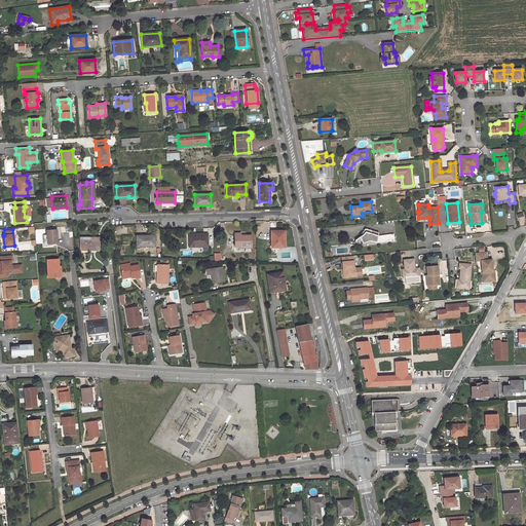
[(44,240),(44,247),(47,246),(47,245),(57,243),(57,238),(58,238),(57,229),(46,230),(46,235),(47,239),(44,240)]
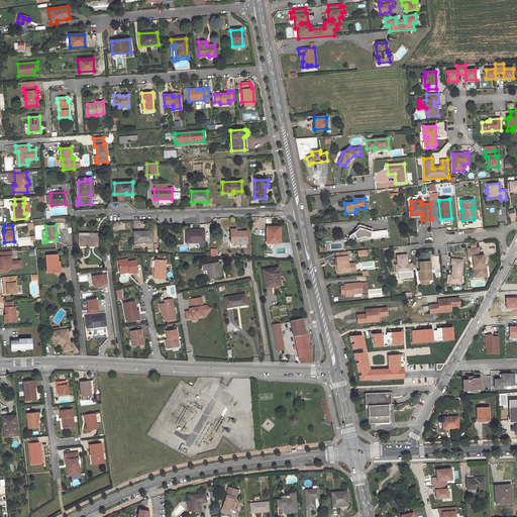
[(356,230),(348,236),(353,240),(363,237),(371,238),(388,236),(387,230),(372,232),(364,229),(365,226),(358,225),(357,225),(357,226),(357,227),(358,228),(356,230)]
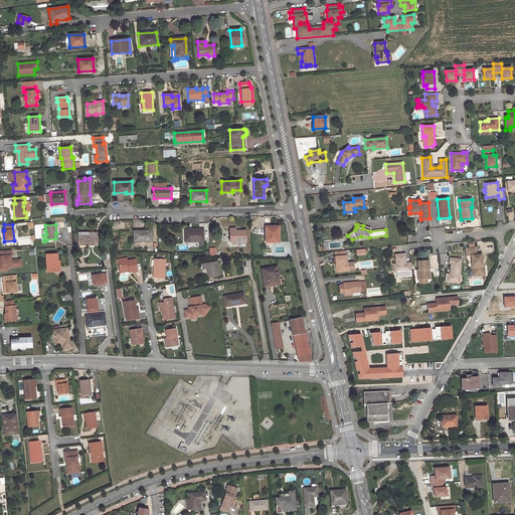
[(279,242),(278,226),(265,226),(266,242),(279,242)]
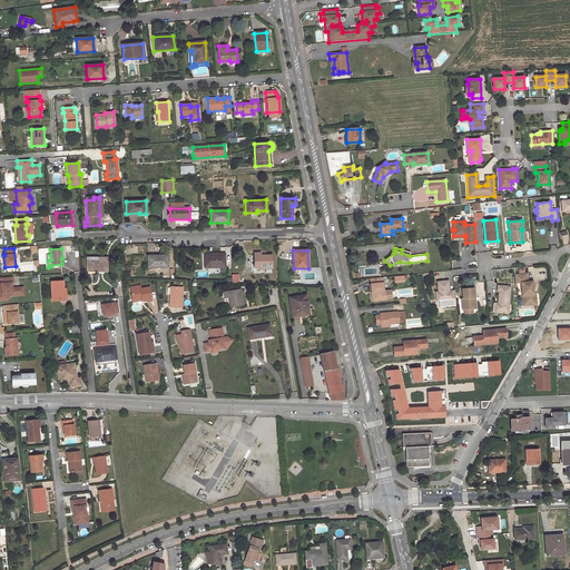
[(272,268),(272,255),(261,255),(261,253),(254,253),(255,267),(261,267),(261,268),(272,268)]
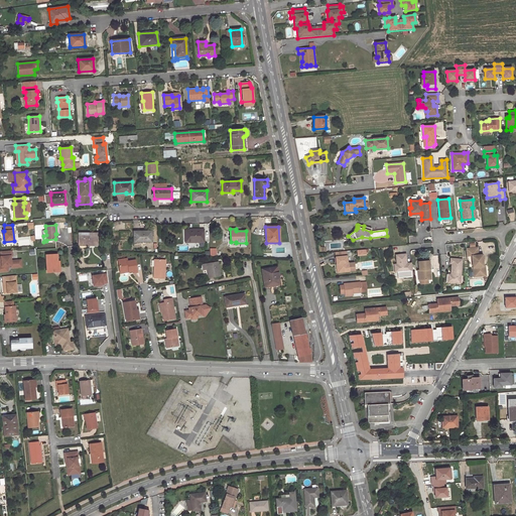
[(204,242),(203,230),(185,230),(185,240),(189,240),(189,242),(204,242)]
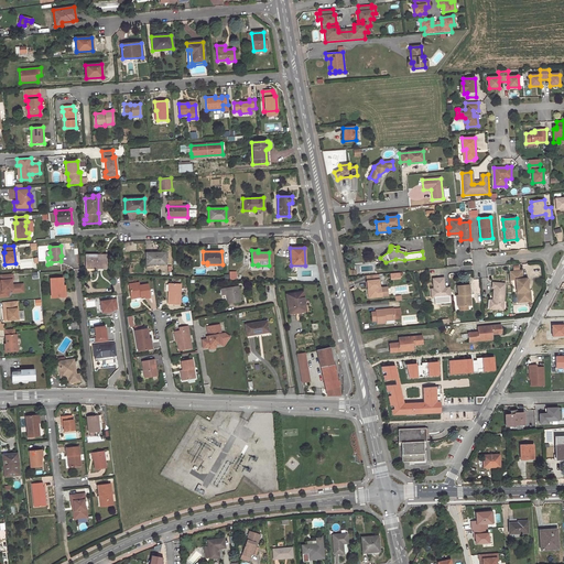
[(165,264),(165,252),(153,252),(153,256),(145,256),(147,264),(165,264)]
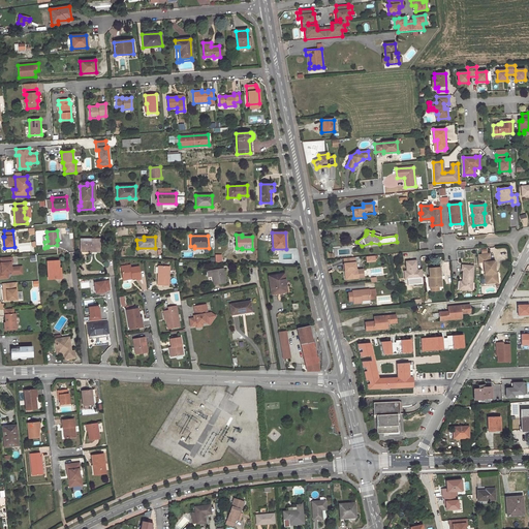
[(99,251),(99,239),(81,239),(81,252),(87,252),(87,251),(99,251)]
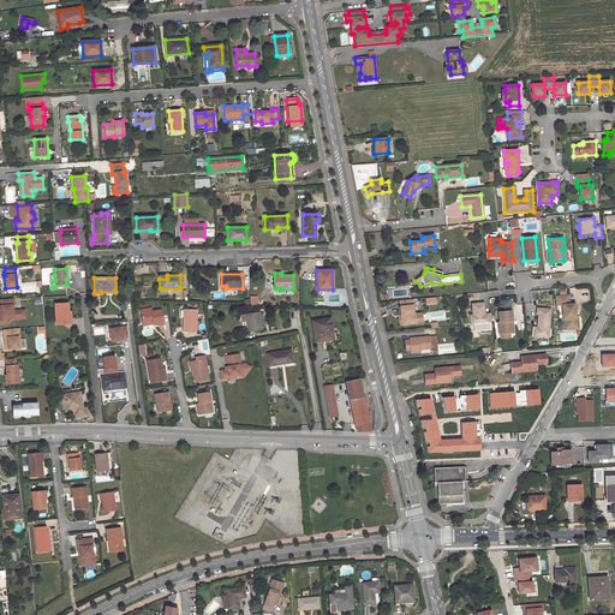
[(568,296),(555,297),(556,306),(562,305),(563,324),(567,323),(568,324),(568,329),(577,329),(574,304),(569,304),(568,296)]
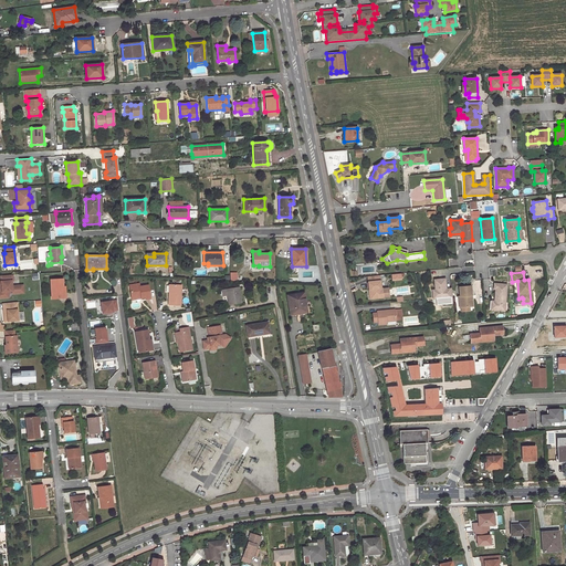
[(12,275),(0,276),(1,282),(0,281),(0,297),(8,297),(8,292),(12,291),(12,294),(19,293),(20,292),(20,287),(18,285),(12,286),(11,281),(13,281),(12,275)]
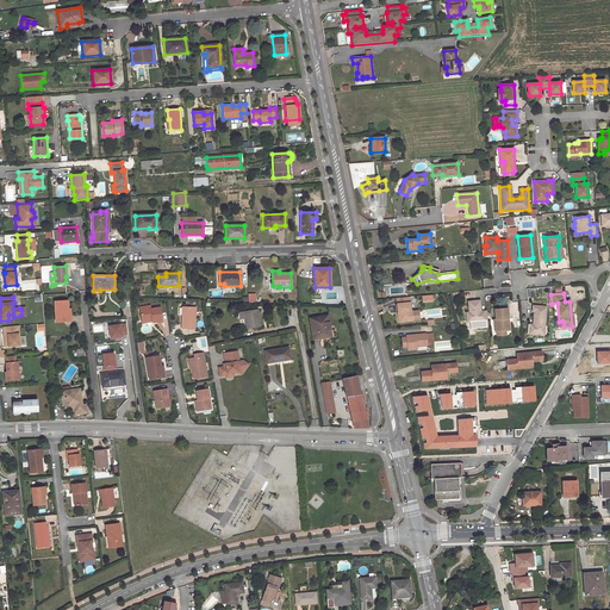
[(67,321),(67,310),(68,310),(68,300),(54,302),(56,322),(67,322),(67,321)]
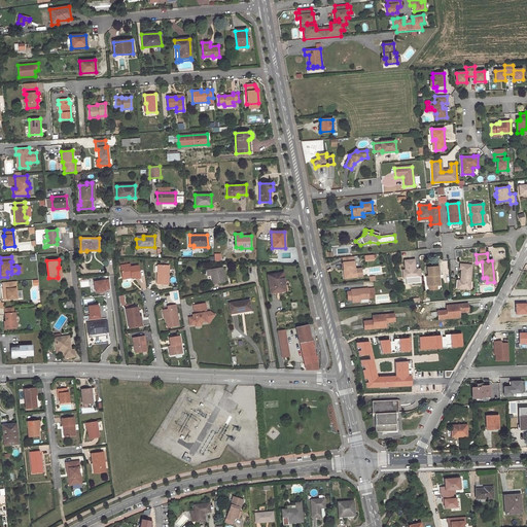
[(414,259),(405,260),(406,270),(406,278),(421,277),(420,269),(415,269),(414,259)]
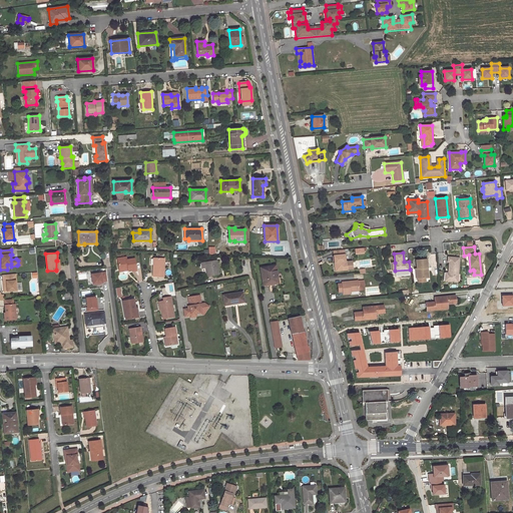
[(346,254),(335,255),(336,263),(338,263),(338,271),(349,270),(348,262),(347,262),(346,254)]
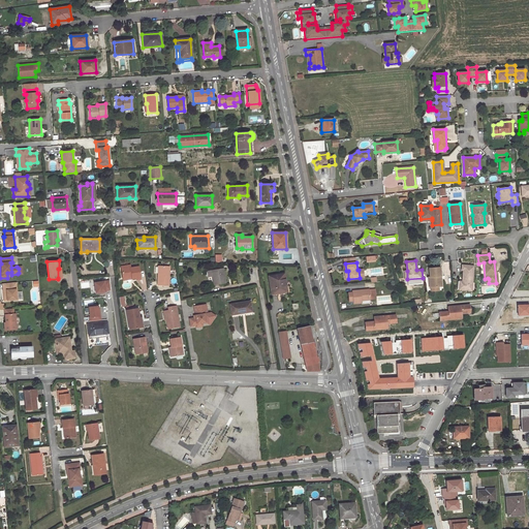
[(157,266),(157,285),(168,285),(168,266),(157,266)]
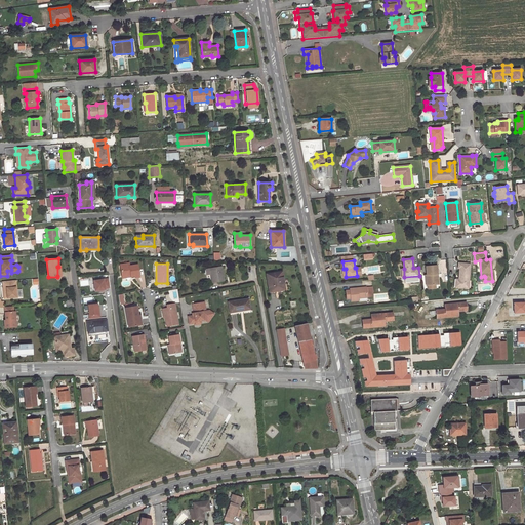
[(470,264),(458,264),(458,268),(459,269),(458,279),(458,287),(468,288),(470,264)]
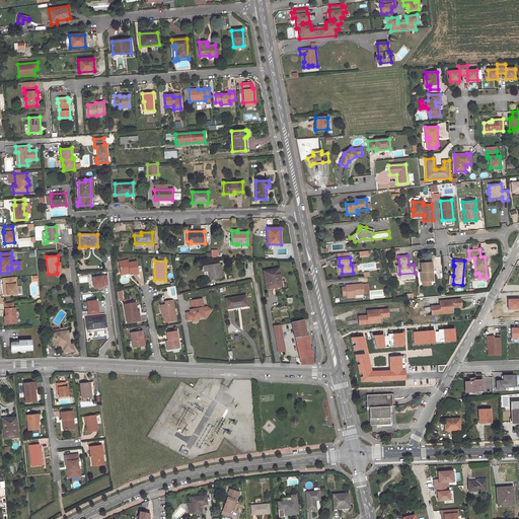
[(121,274),(129,272),(130,274),(133,273),(138,273),(136,262),(128,264),(128,262),(119,264),(121,274)]
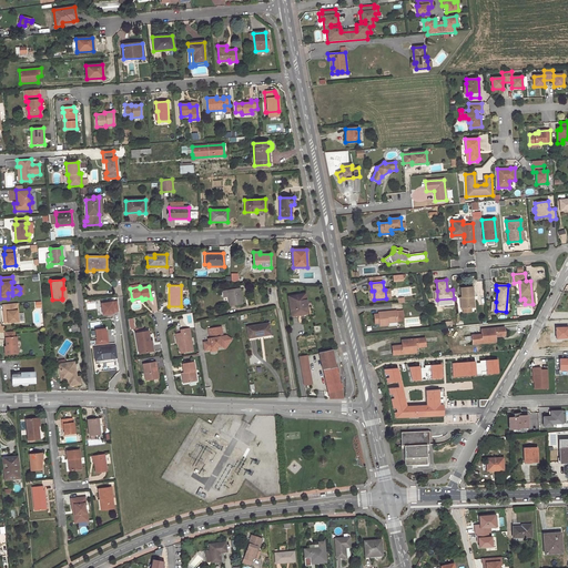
[(459,297),(460,308),(472,307),(472,302),(470,296),(473,296),(472,287),(460,287),(462,297),(459,297)]
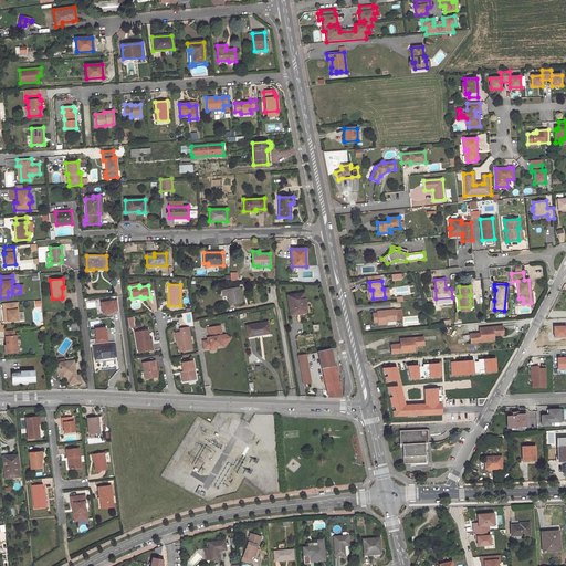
[(241,303),(239,287),(226,290),(229,304),(241,303)]
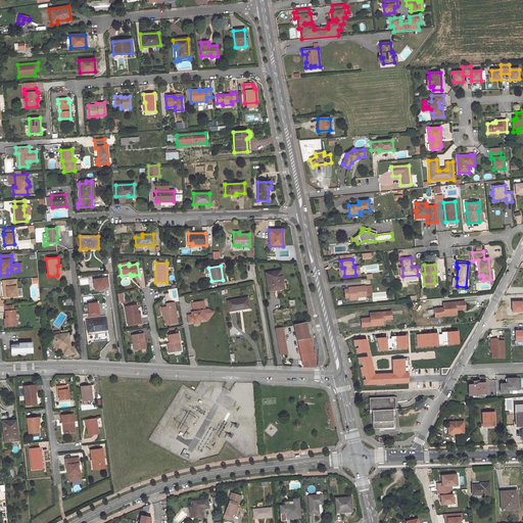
[(283,288),(280,271),(266,273),(269,291),(283,288)]
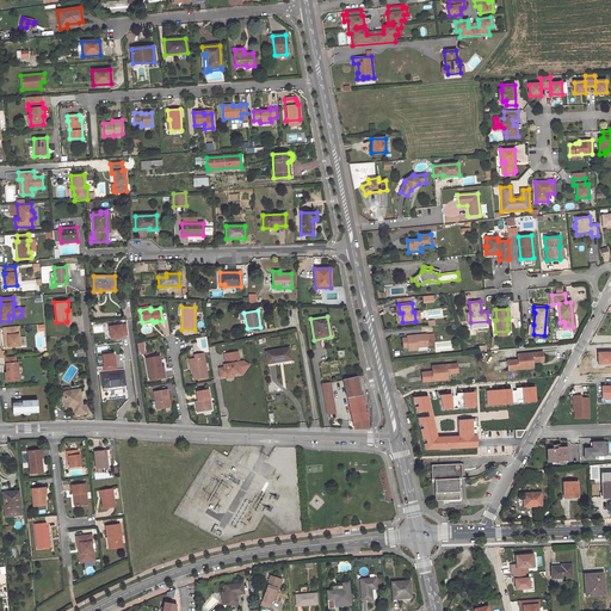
[(128,334),(127,325),(109,326),(111,339),(122,337),(122,335),(128,334)]
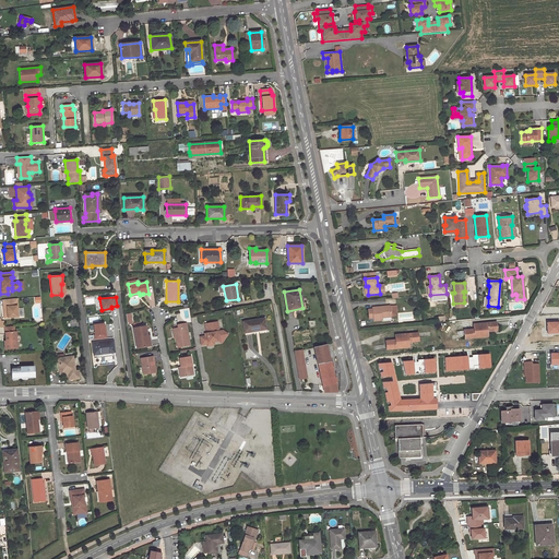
[(19,317),(16,298),(2,299),(3,305),(4,305),(6,318),(19,317)]
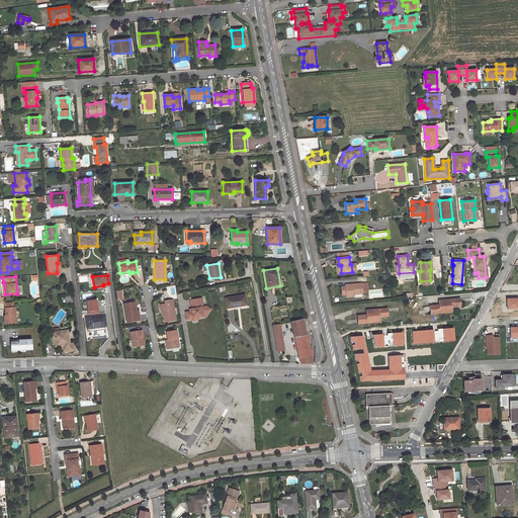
[(362,283),(346,285),(346,286),(342,286),(343,294),(347,294),(347,296),(355,296),(354,294),(363,293),(362,283)]
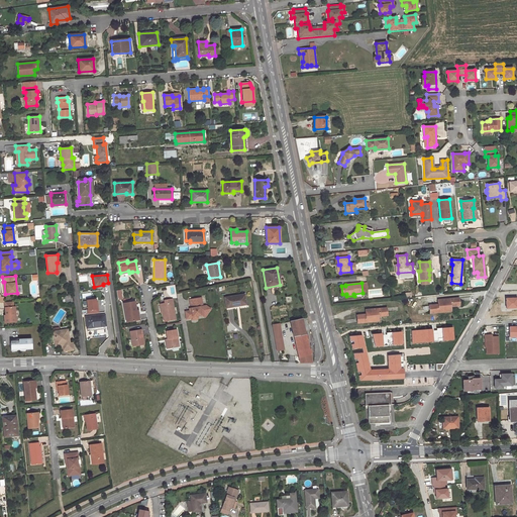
[(245,304),(244,295),(225,298),(226,307),(245,304)]
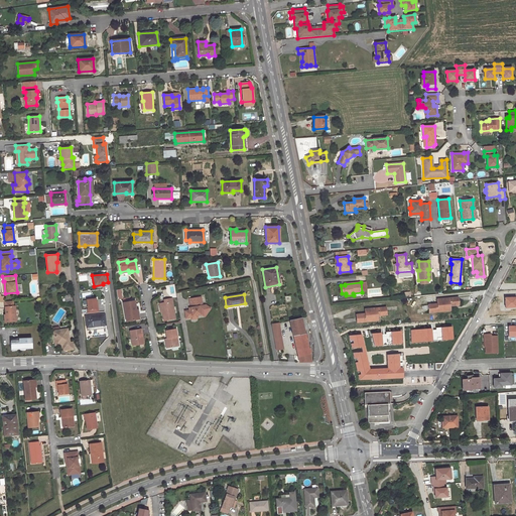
[(201,314),(201,313),(200,313),(202,312),(205,314),(210,308),(206,305),(202,305),(201,297),(188,298),(190,307),(190,309),(188,310),(184,310),(185,318),(190,317),(191,315),(201,314)]
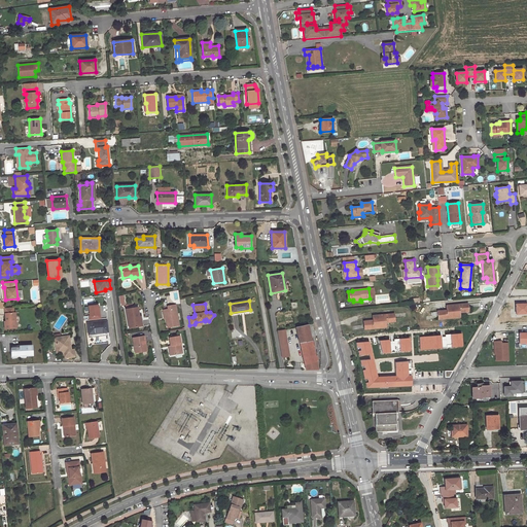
[(437,312),(438,319),(459,317),(459,312),(468,312),(467,304),(447,306),(447,311),(437,312)]
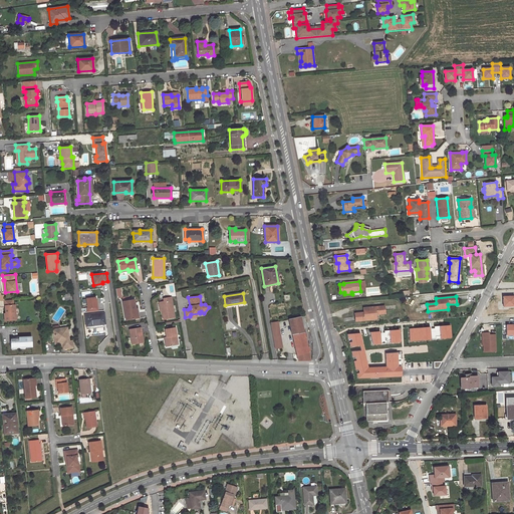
[(85,298),(87,312),(97,311),(96,307),(95,307),(94,297),(85,298)]
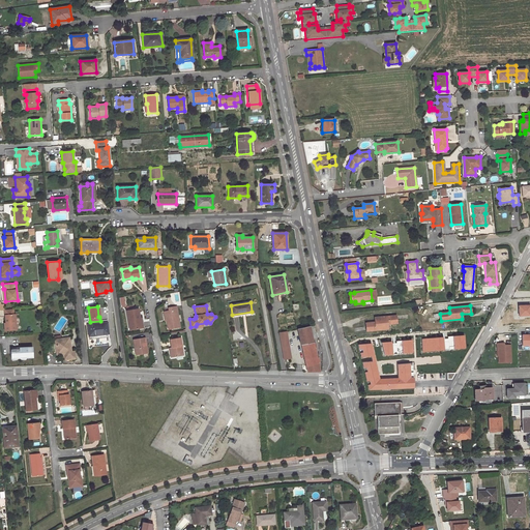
[(165,312),(167,319),(168,329),(180,328),(176,306),(171,307),(172,311),(168,311),(165,312)]
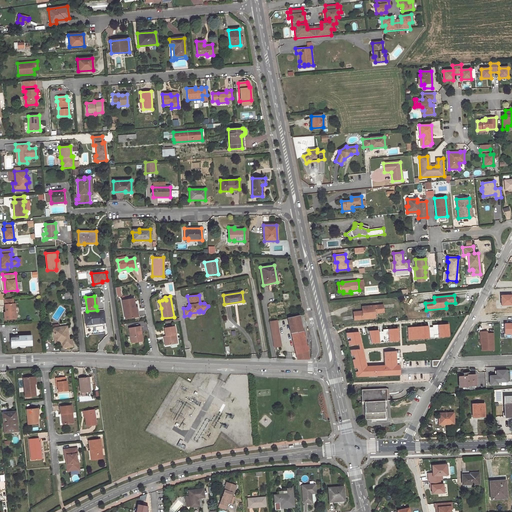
[(133,298),(122,300),(125,318),(135,317),(133,308),(135,308),(133,298)]
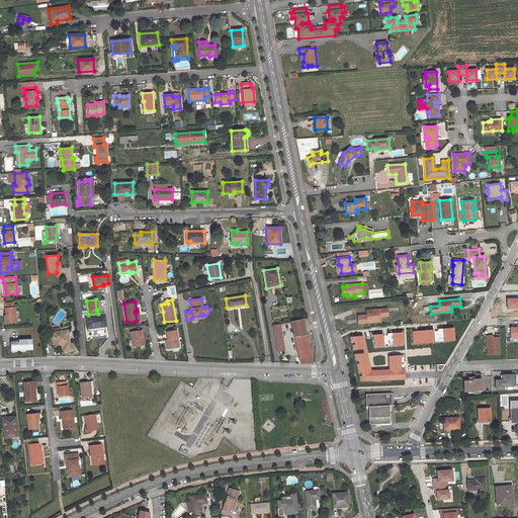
[(16,323),(15,307),(13,308),(13,303),(4,303),(5,316),(4,316),(5,324),(16,323)]
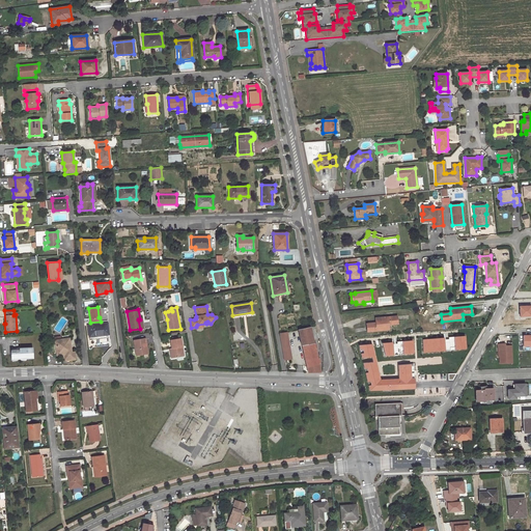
[(375,324),(366,325),(367,331),(388,330),(388,325),(397,324),(396,316),(375,318),(375,324)]
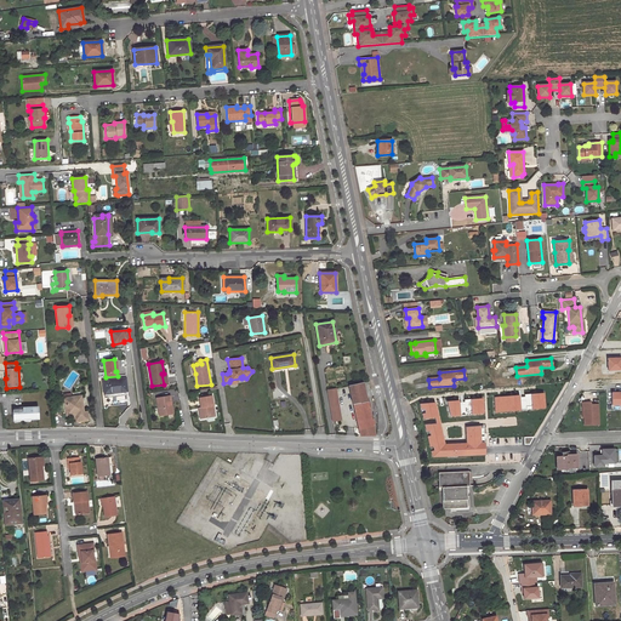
[(126,391),(125,379),(103,381),(104,393),(126,391)]
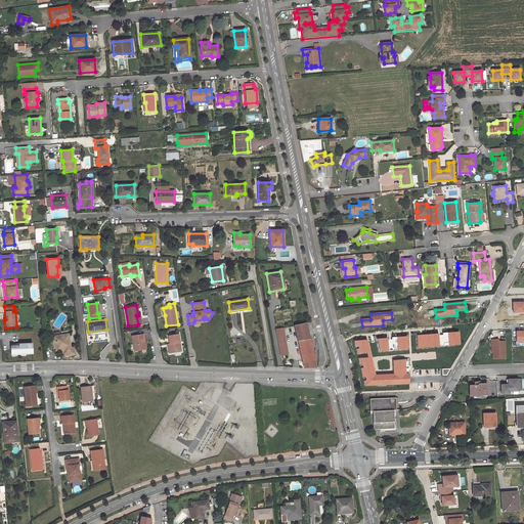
[(298,341),(309,339),(305,323),(294,325),(297,341),(298,341)]
